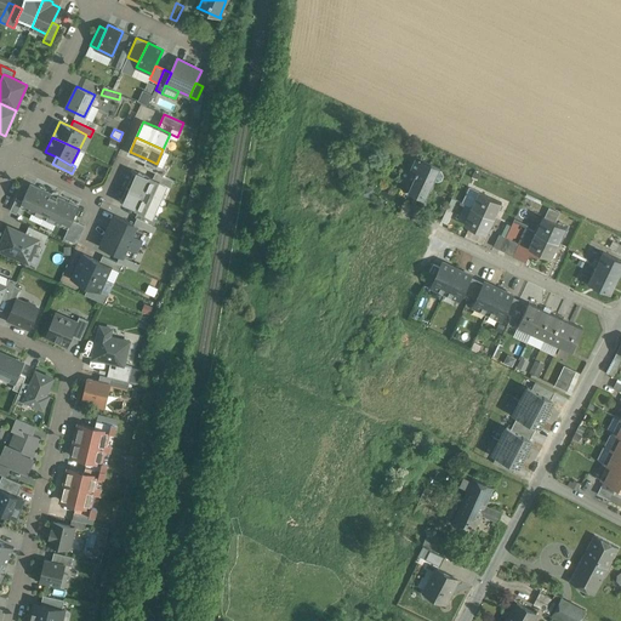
[(439,169),(416,158),(410,170),(416,172),(414,176),(415,176),(410,188),(419,192),(417,194),(426,199),(433,181),(438,182),(442,181),(444,176),(442,172),(439,170),(439,169)]
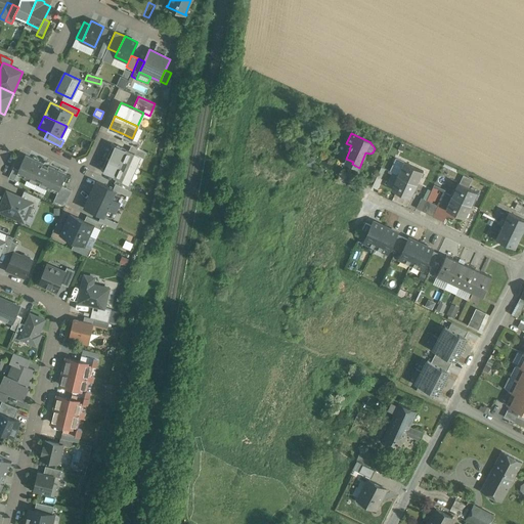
[(132,138),(124,134),(121,140),(131,144),(137,147),(140,142),(132,138)]
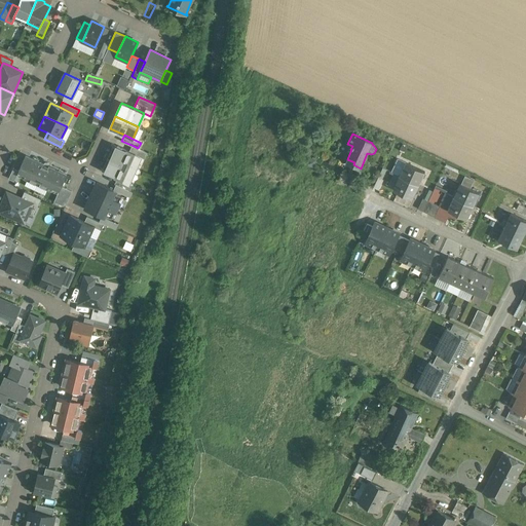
[(138,148),(132,145),(129,151),(141,156),(145,158),(148,152),(138,148)]
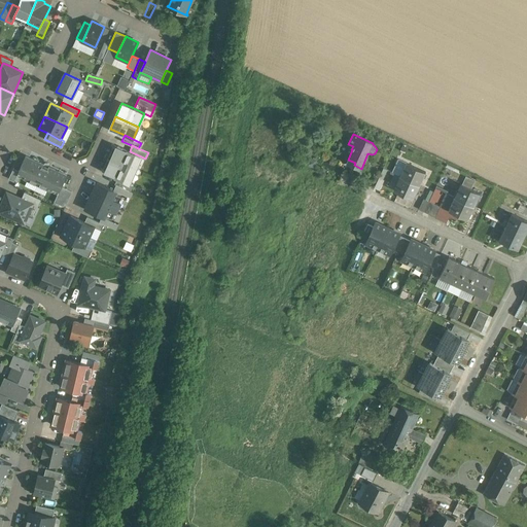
[(141,156),(130,151),(118,146),(113,155),(112,159),(135,169),(136,168),(141,156)]
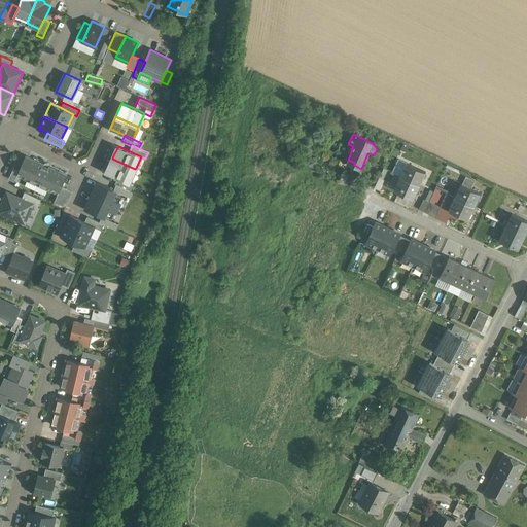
[(26,179),(35,160),(26,155),(19,170),(16,175),(18,175),(26,179)]
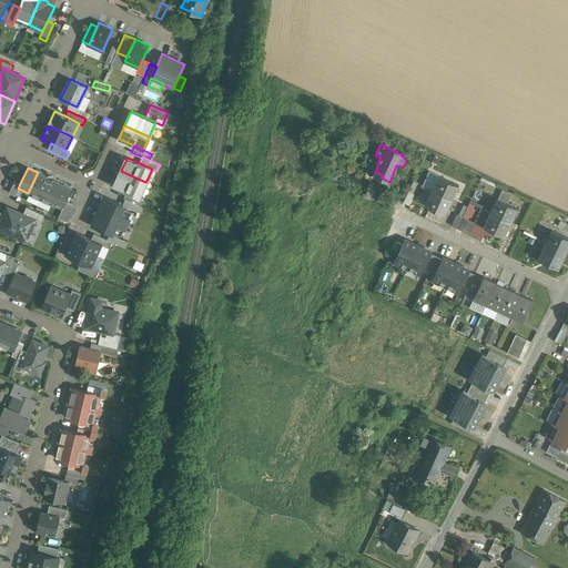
[(145,182),(121,171),(119,175),(114,185),(127,191),(139,196),(144,184),(145,182)]
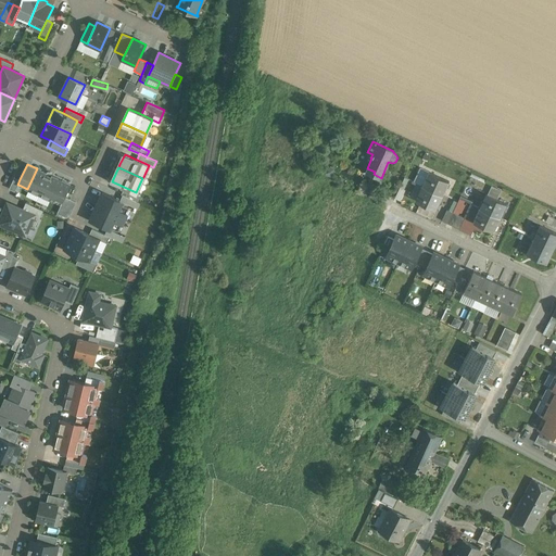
[(37,168),(27,189),(39,194),(48,176),(46,175),(47,173),(37,168)]
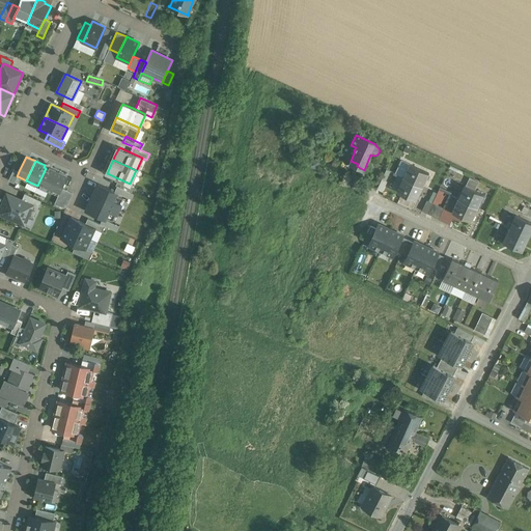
[(429,172),(410,164),(407,170),(409,171),(404,177),(423,186),(429,172)]
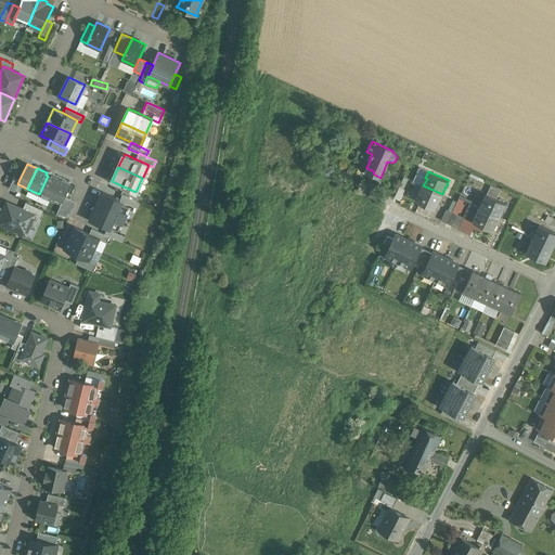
[(51,199),(61,179),(51,175),(50,177),(48,176),(39,194),(51,199)]
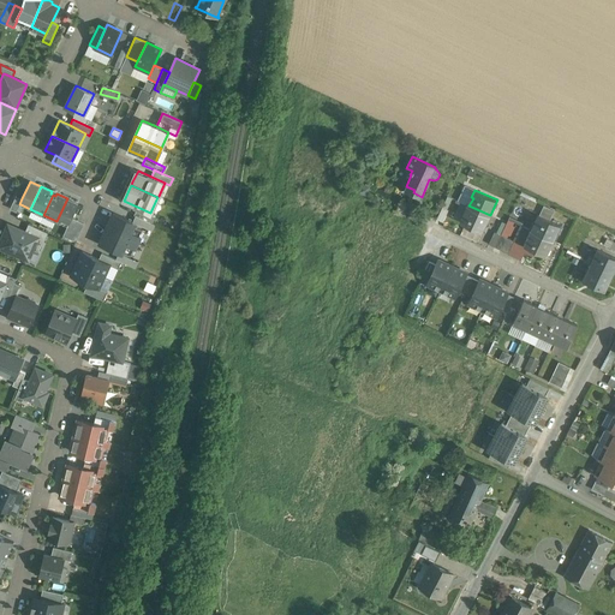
[(22,198),(16,196),(11,208),(17,212),(21,204),(19,204),(22,198)]
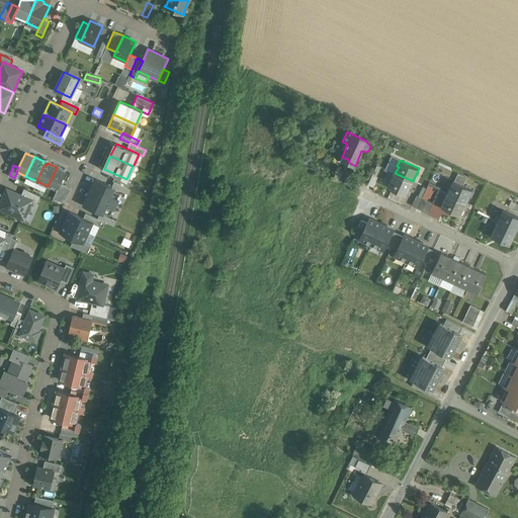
[(57,167),(48,186),(57,190),(61,183),(66,171),(57,167)]
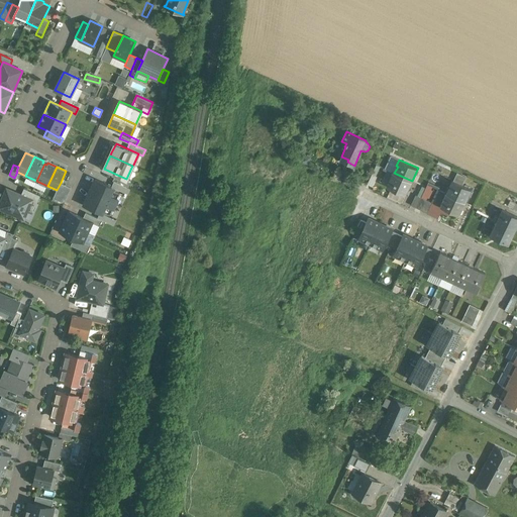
[(343,170),(338,181),(349,186),(354,175),(343,170)]
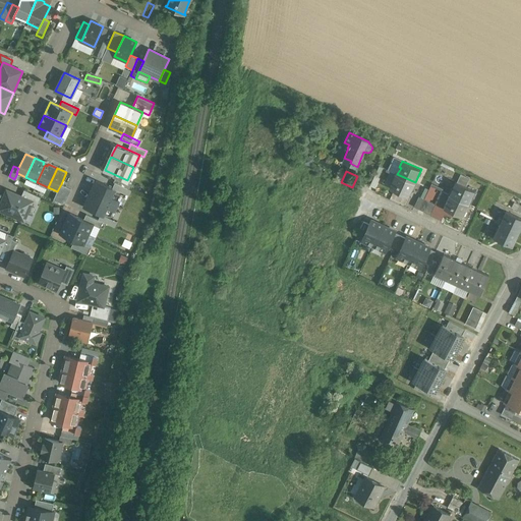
[(415,182),(397,174),(395,181),(393,180),(390,186),(409,195),(415,182)]
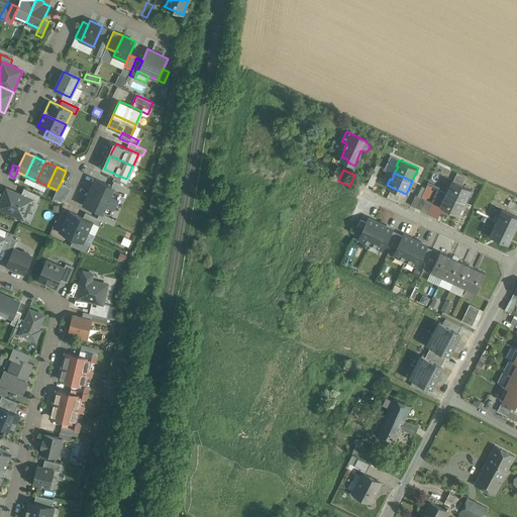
[(126,179),(115,174),(113,180),(114,180),(128,187),(131,181),(126,179)]
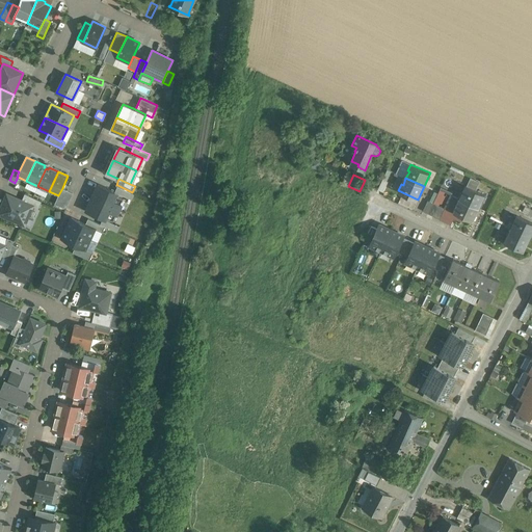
[(382,179),(377,189),(383,192),(388,182),(382,179)]
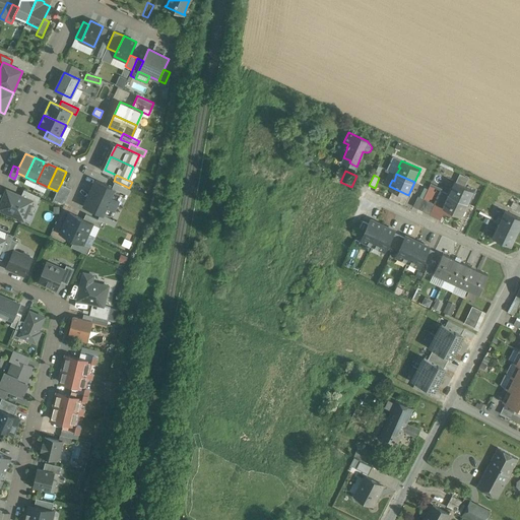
[(115,190),(116,188),(113,187),(95,179),(89,192),(116,204),(121,193),(115,190)]
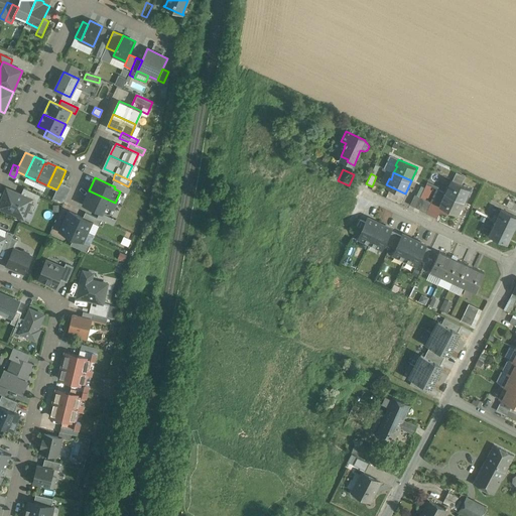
[(114,179),(112,185),(115,186),(128,192),(130,187),(128,186),(114,179)]
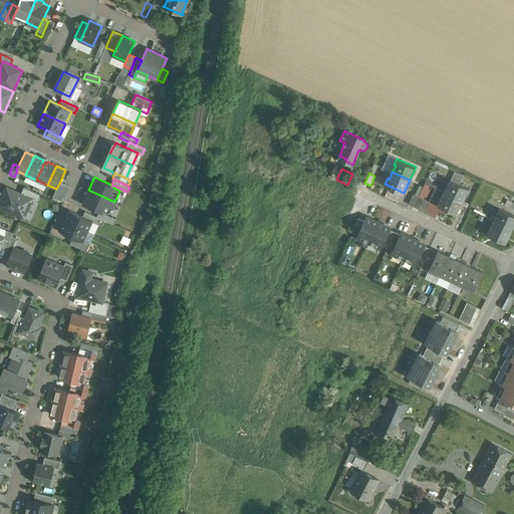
[(470,189),(451,180),(448,186),(450,187),(447,193),(464,201),(470,189)]
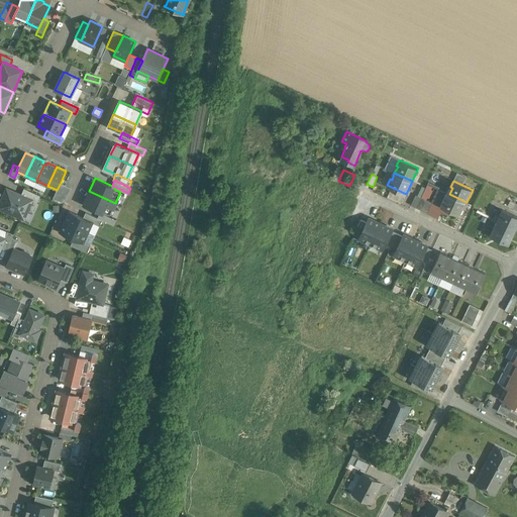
[(442,188),(429,182),(426,187),(422,185),(419,194),(423,196),(426,189),(436,193),(433,200),(436,201),(442,188)]
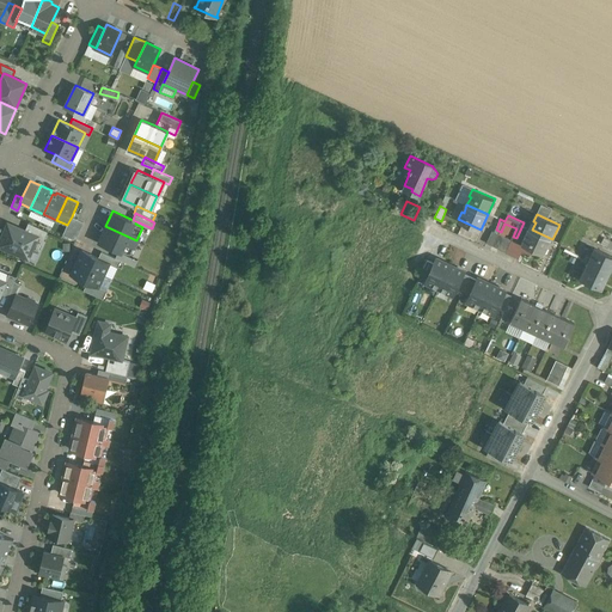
[(84,221),(72,216),(67,225),(63,234),(74,239),(75,236),(78,237),(84,221)]
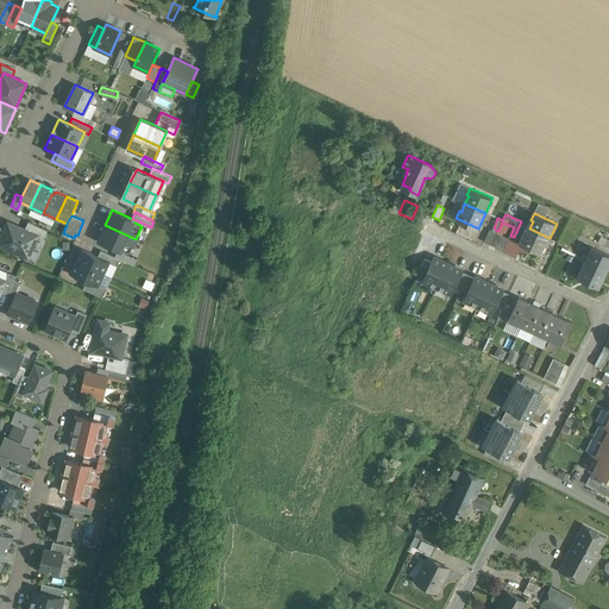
[(29,221),(25,230),(38,236),(37,236),(44,238),(48,230),(29,221)]
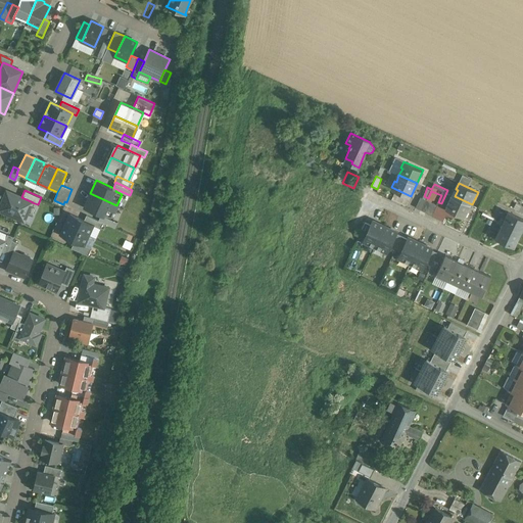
[(7,191),(0,206),(0,209),(25,221),(32,202),(33,202),(21,197),(7,191)]
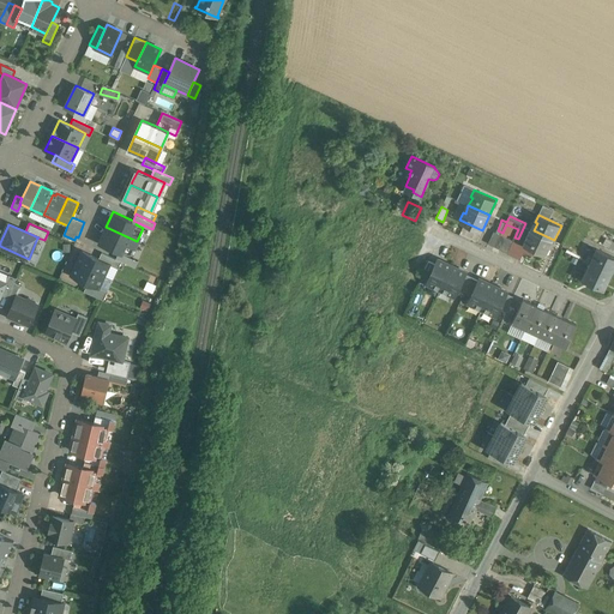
[(100,242),(119,251),(122,253),(124,251),(131,254),(137,241),(106,227),(100,242)]
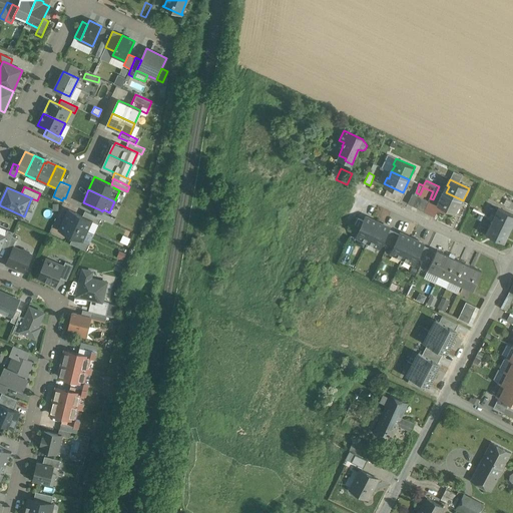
[(463,200),(446,192),(442,199),(441,198),(438,204),(457,213),(463,200)]
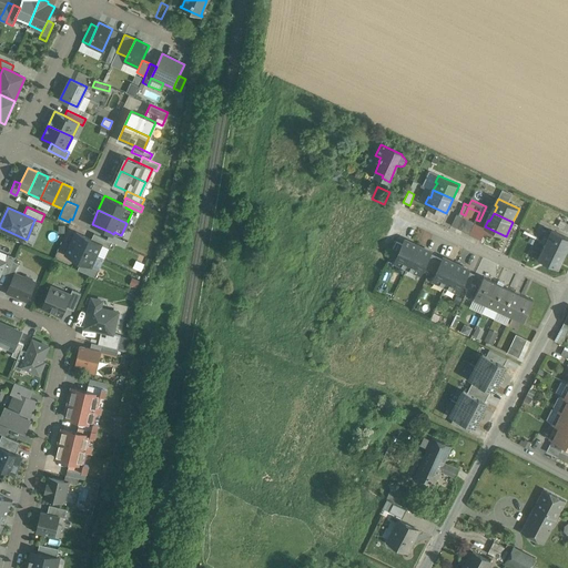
[(464,216),(458,214),(453,225),(458,229),(464,216)]
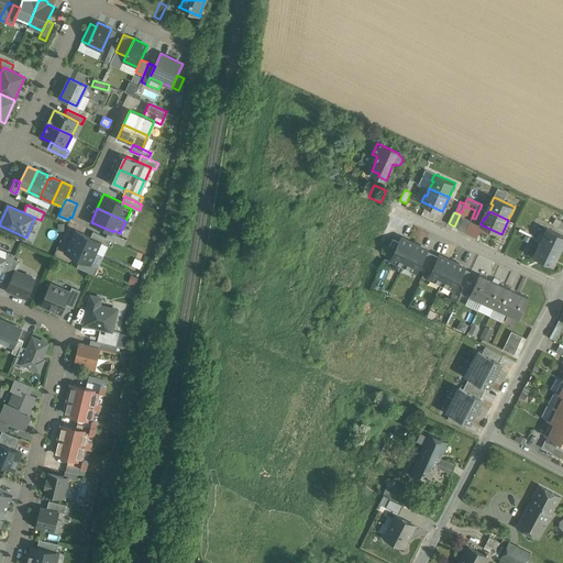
[(460,214),(454,227),(460,229),(465,218),(460,214)]
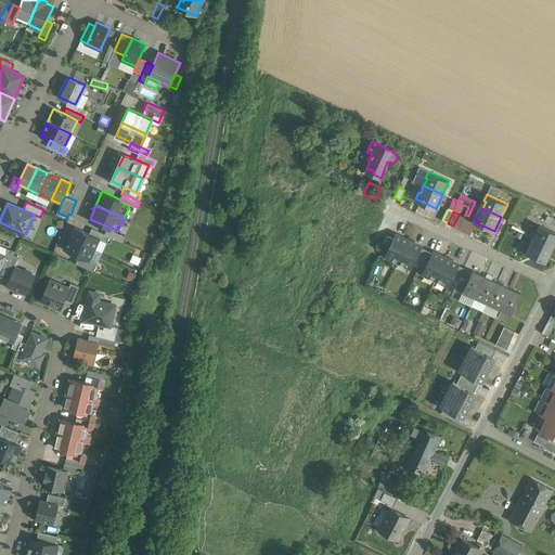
[(465,218),(459,215),(453,226),(460,229),(465,218)]
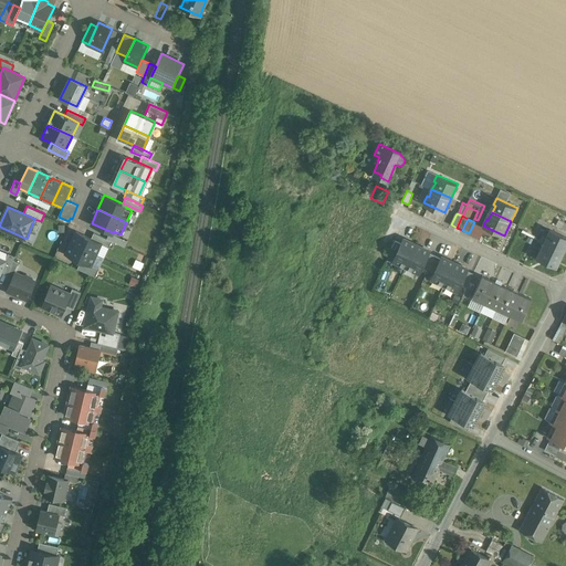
[(565,248),(565,236),(551,229),(547,236),(549,237),(546,244),(564,253),(565,248)]
